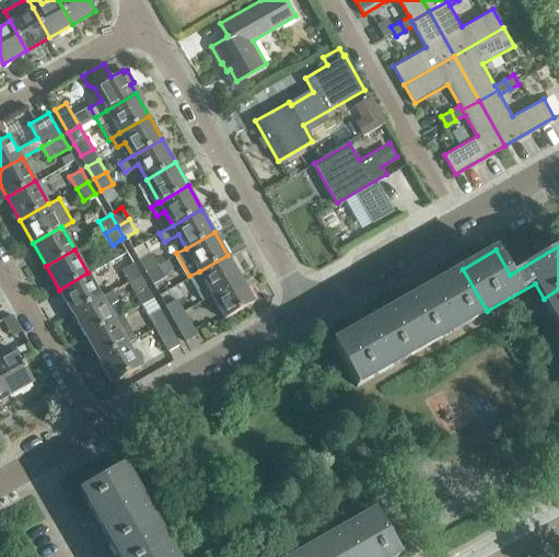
[(146,270),(158,264),(151,252),(139,258),(146,270)]
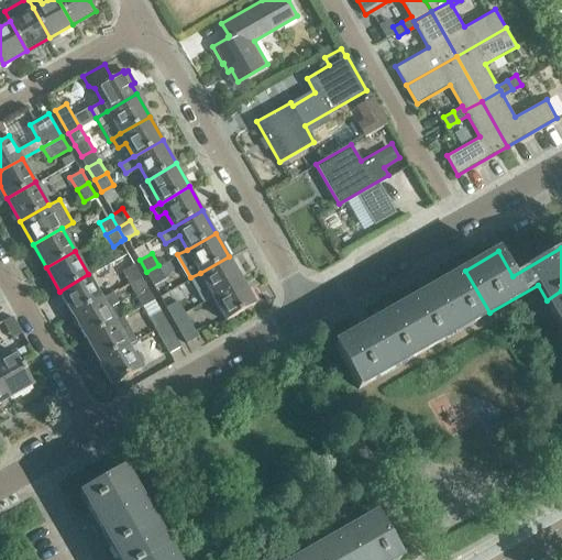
[(204,302),(213,296),(242,280),(229,256),(200,273),(207,285),(198,291),(204,302)]
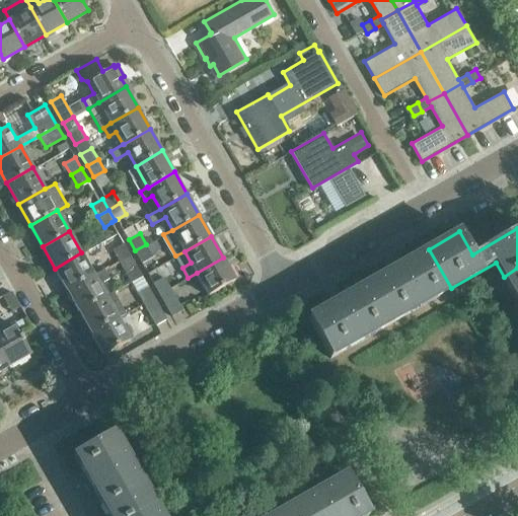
[(120,260),(130,253),(124,242),(113,248),(120,260)]
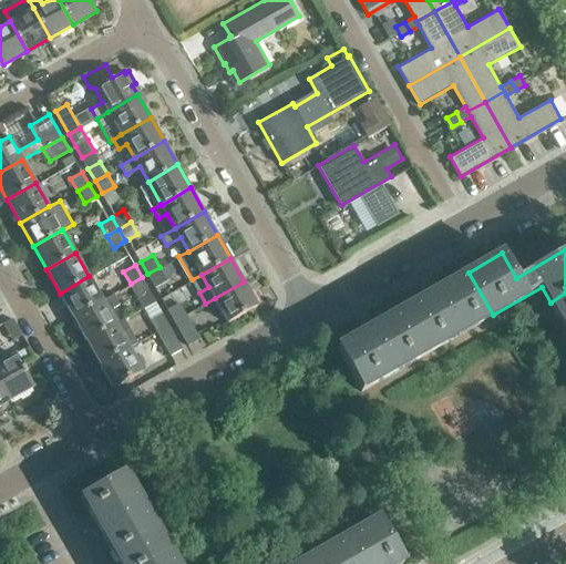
[(155,286),(167,279),(160,267),(147,274),(155,286)]
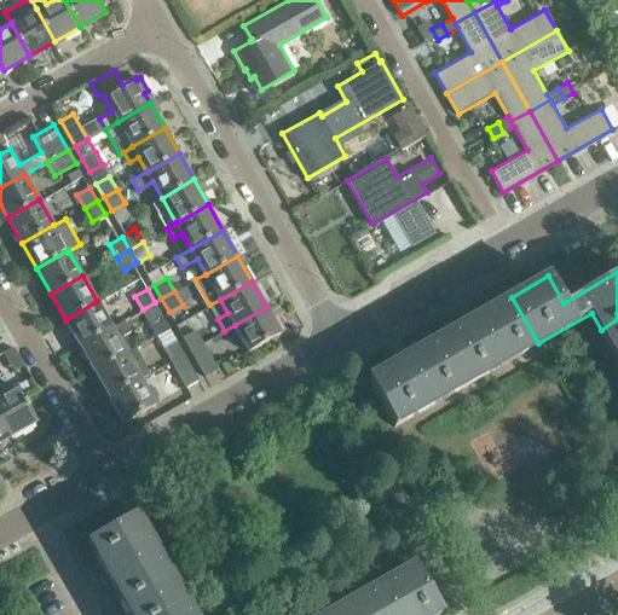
[(481,314),(479,309),(467,315),(471,320),(440,337),(467,383),(538,343),(512,297),(481,314)]
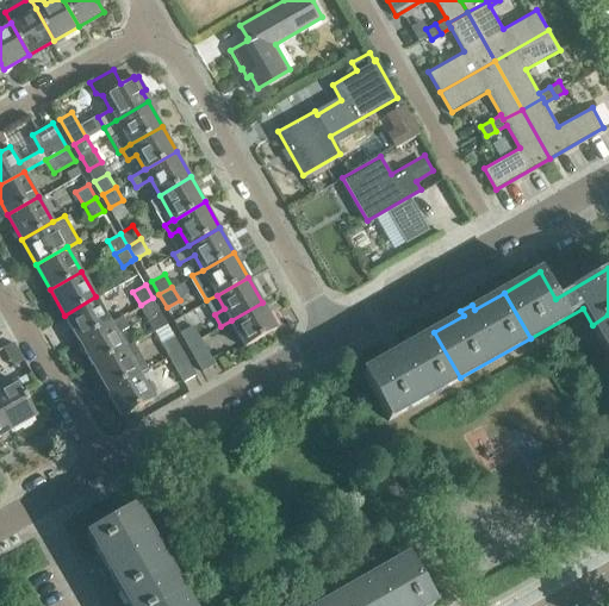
[(110,323),(95,297),(64,316),(79,341),(110,323)]
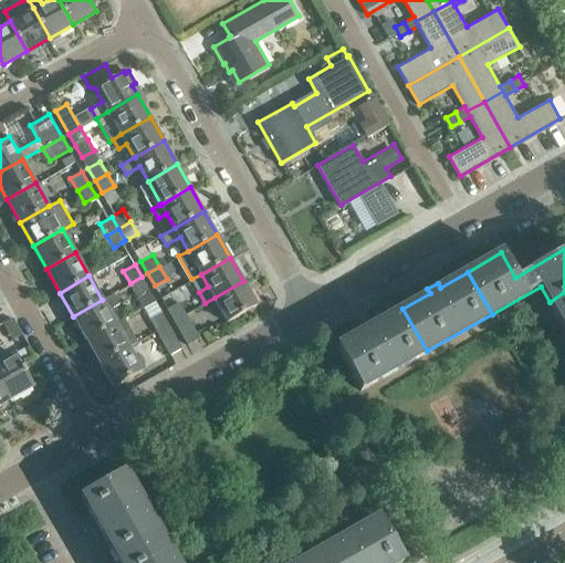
[(144,308),(155,301),(142,277),(131,283),(144,308)]
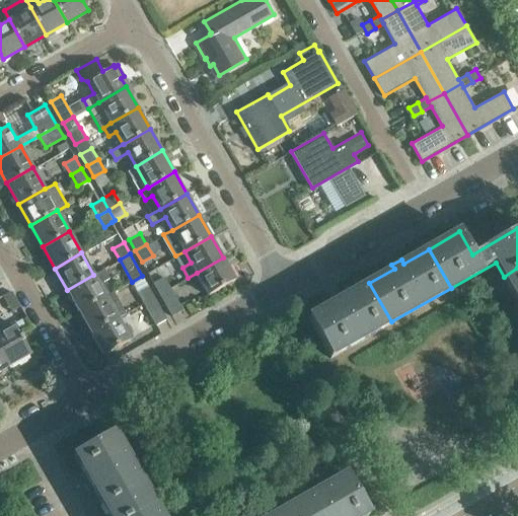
[(223,258),(197,273),(209,294),(235,279),(223,258)]
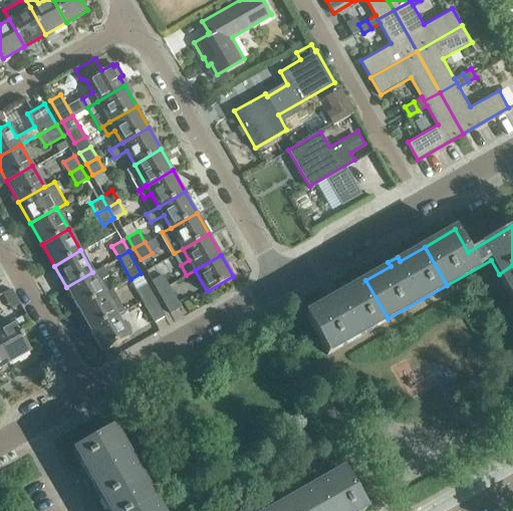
[(512,265),(499,274),(512,298),(512,265)]
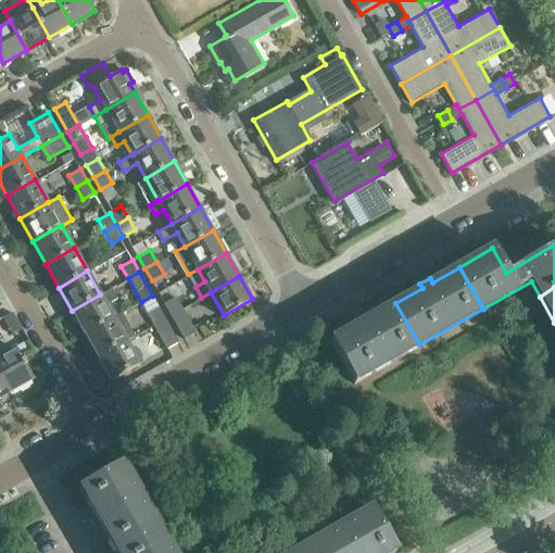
[(85,334),(113,317),(117,314),(111,301),(117,298),(112,288),(100,294),(72,311),(85,334)]
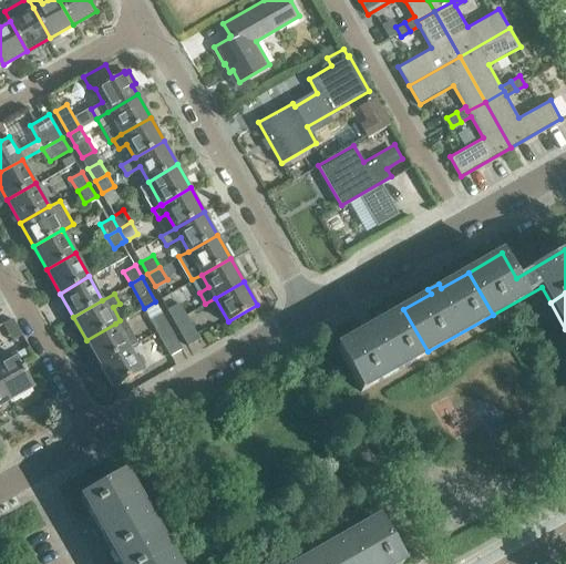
[(174,320),(186,314),(179,301),(167,308),(174,320)]
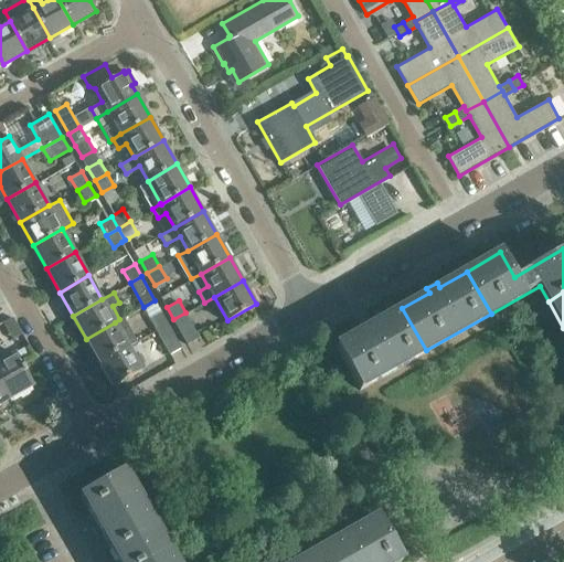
[(363,330),(336,346),(360,388),(426,350),(402,308),(374,324),(372,319),(361,326),(363,330)]
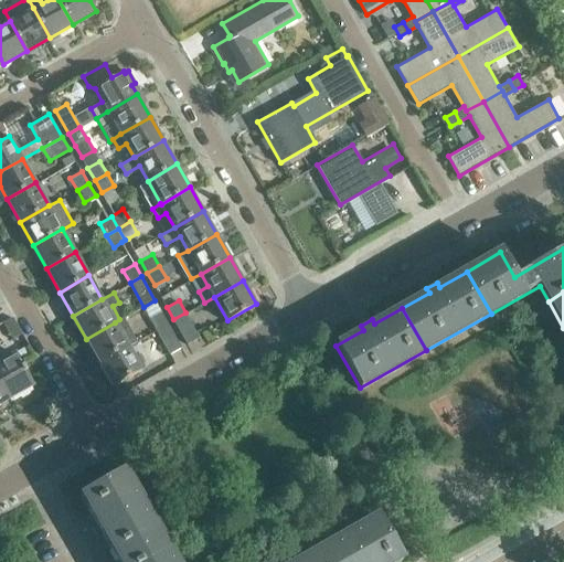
[(157,329),(168,322),(161,310),(149,317),(157,329)]
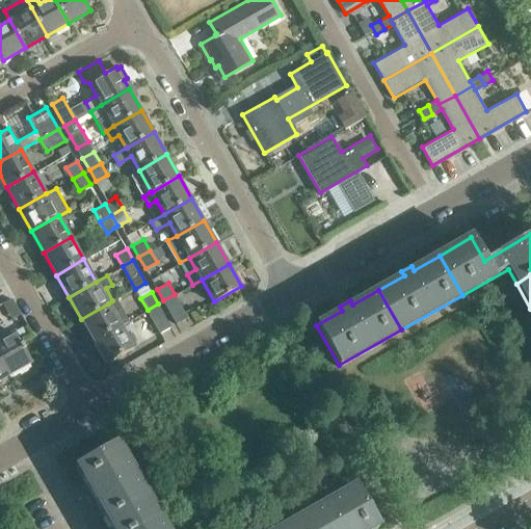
[(176,322),(187,316),(175,294),(163,300),(176,322)]
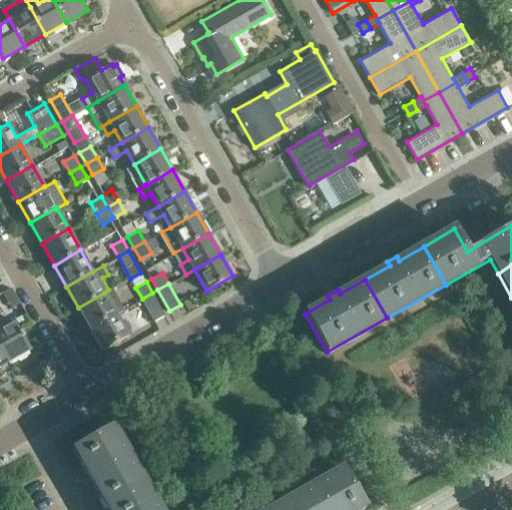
[(90,329),(116,314),(123,310),(111,289),(108,290),(104,293),(78,308),(90,329)]
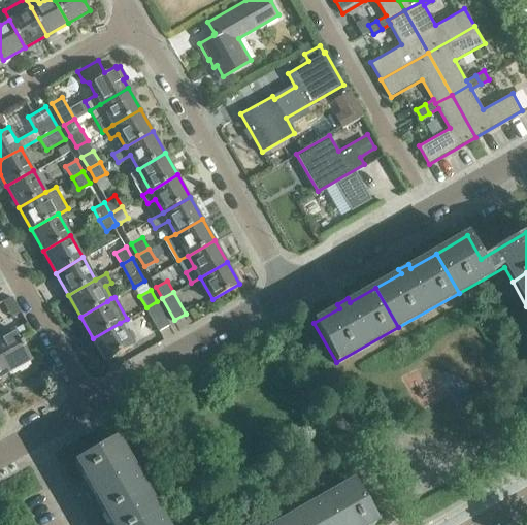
[(159,329),(169,324),(157,301),(146,307),(159,329)]
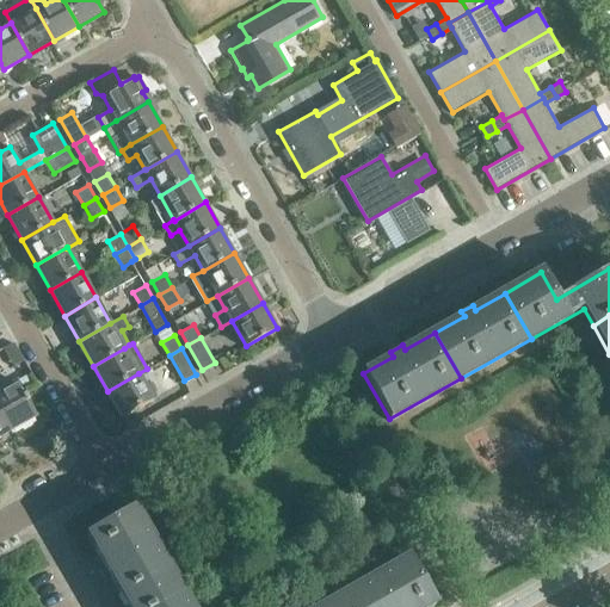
[(17,379),(0,388),(0,410),(11,429),(36,415),(20,386),(32,379),(28,373),(17,379)]
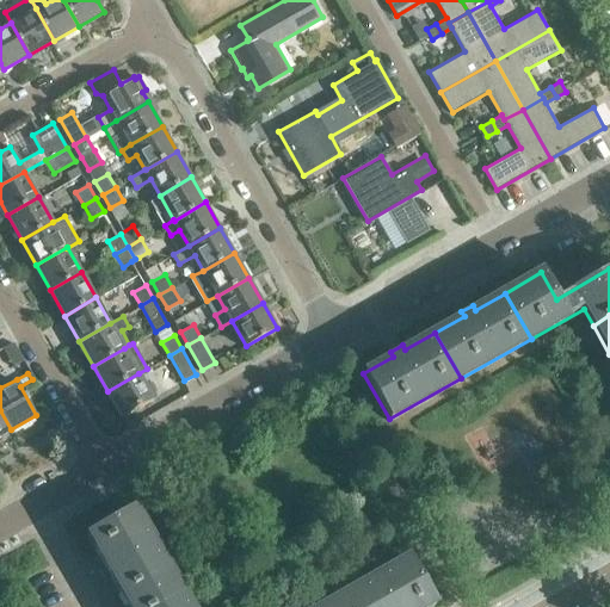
[(153,398),(139,373),(108,391),(122,416),(153,398)]
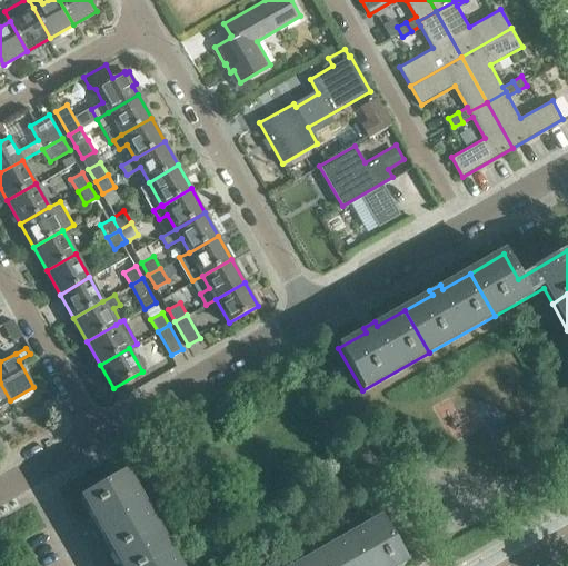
[(0,406),(9,401),(10,400),(0,383),(0,406)]
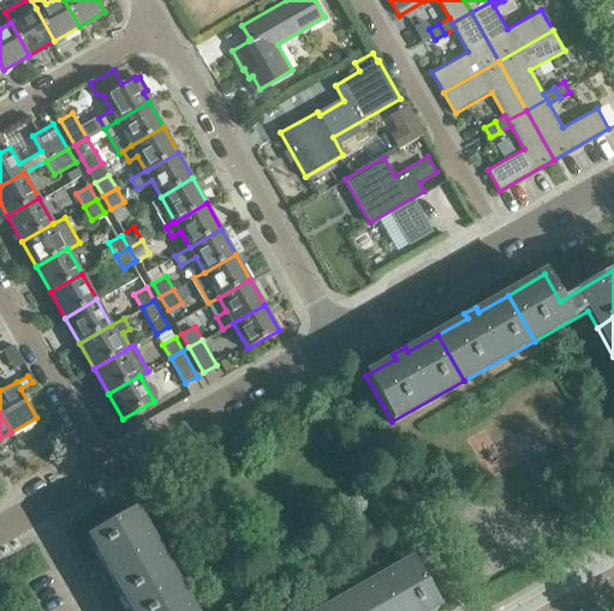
[(107,582),(112,580),(129,610),(174,583),(133,511),(88,538),(106,568),(101,570),(107,582)]
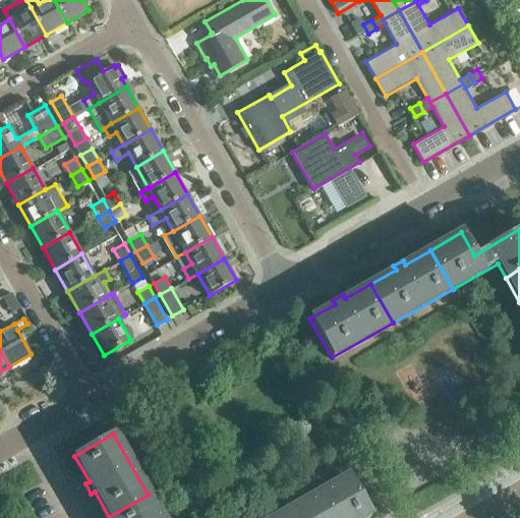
[(364,517),(370,515),(348,476),(287,511),(291,517),(364,517)]
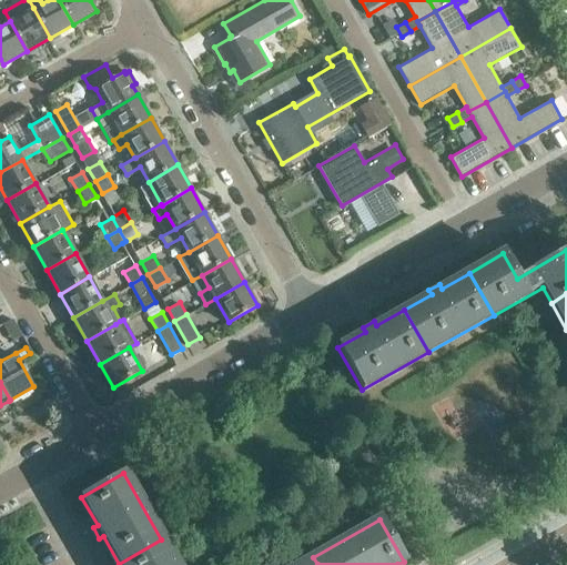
[(175,564),(161,540),(119,564),(120,564),(175,564)]
